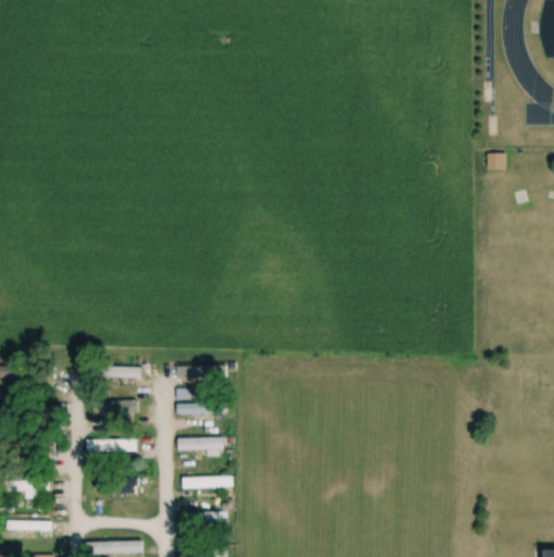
[(0,378),(45,378),(45,364),(0,364),(0,378)]
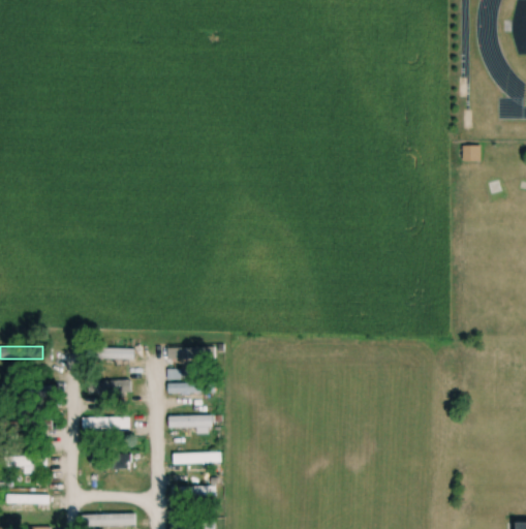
[(133,347),(88,347),(88,358),(133,358),(133,347)]
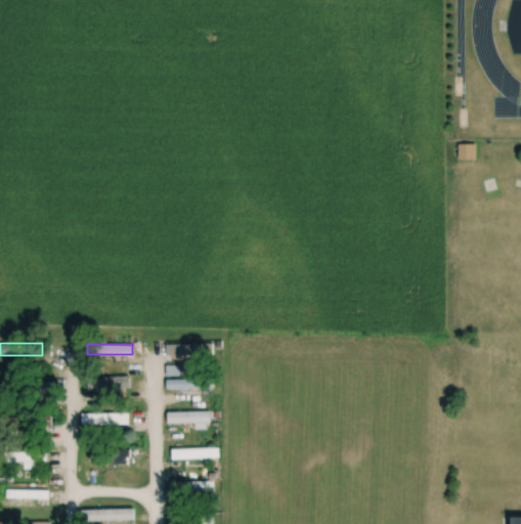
[(164,344),(164,355),(218,355),(218,344),(164,344)]
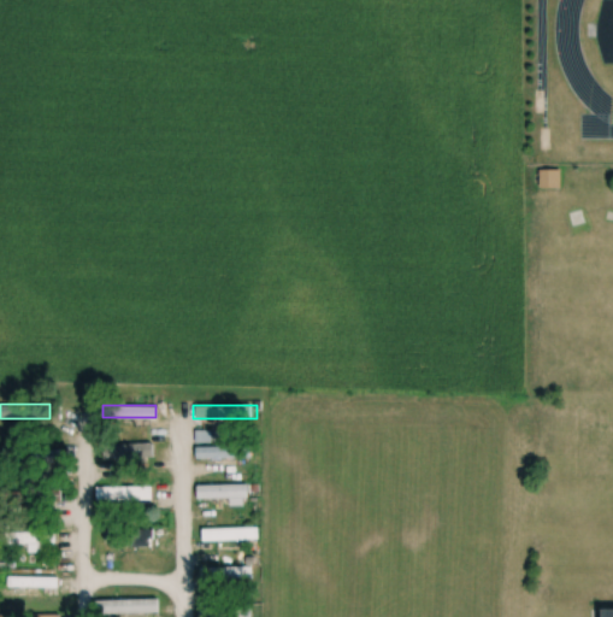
[(210,429),(194,429),(194,442),(210,442),(210,429)]
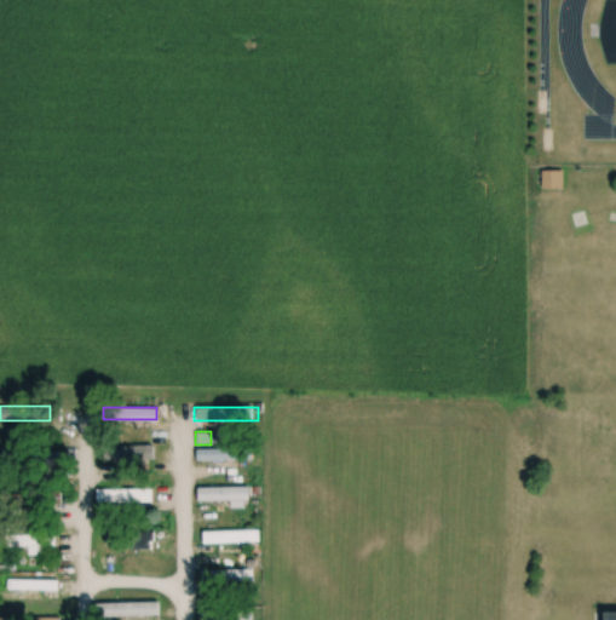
[(196,448),(196,459),(251,459),(251,448),(196,448)]
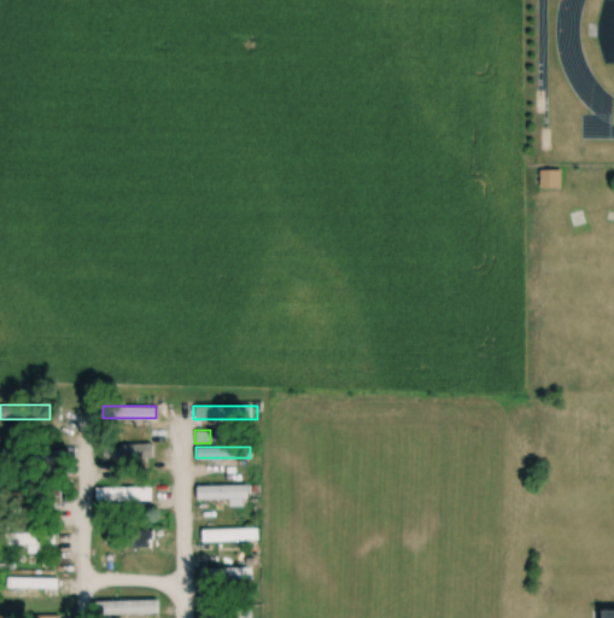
[(3,450),(3,464),(59,464),(59,450),(3,450)]
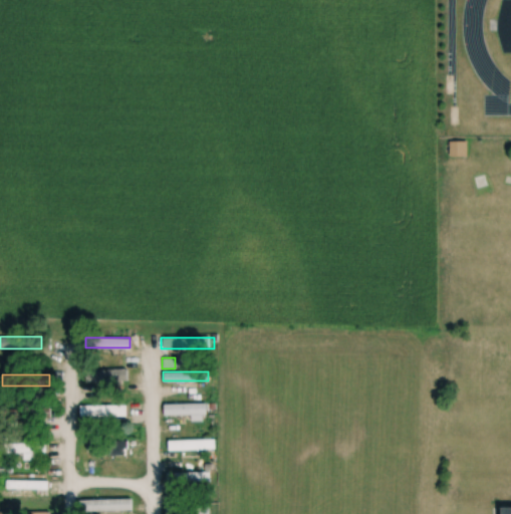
[(206,404),(164,404),(164,416),(193,416),(206,416),(206,404)]
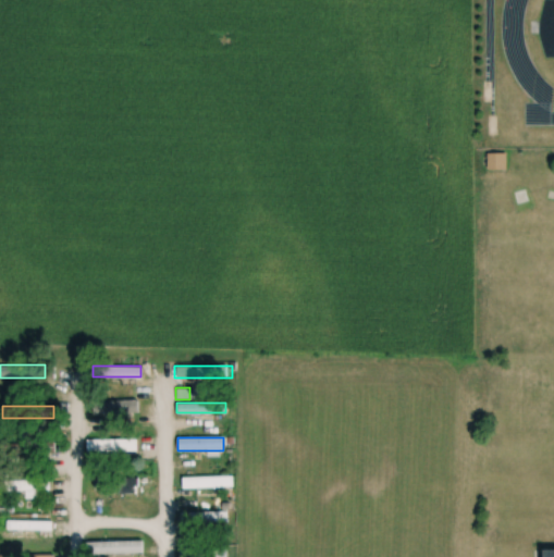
[(86,452),(136,452),(136,438),(86,438),(86,452)]
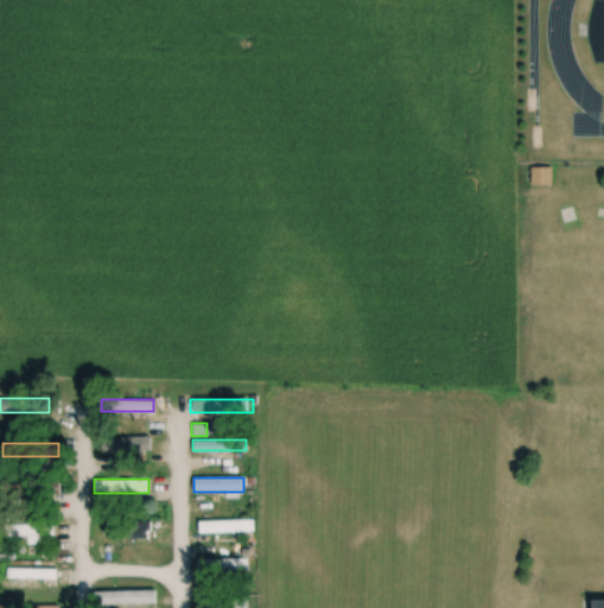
[(55,483),(10,483),(10,499),(55,499),(55,483)]
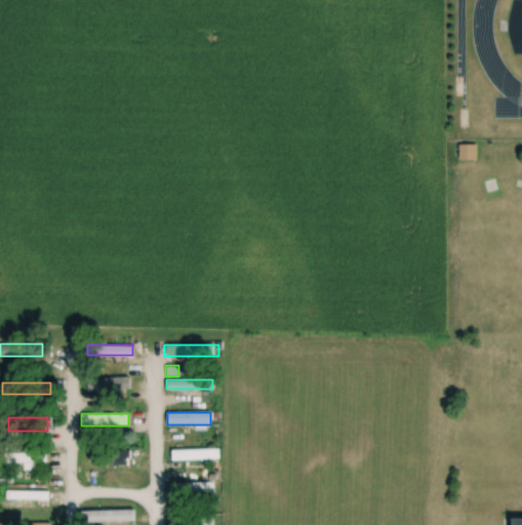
[(127,467),(129,450),(110,448),(110,451),(88,449),(86,461),(107,463),(107,465),(127,467)]
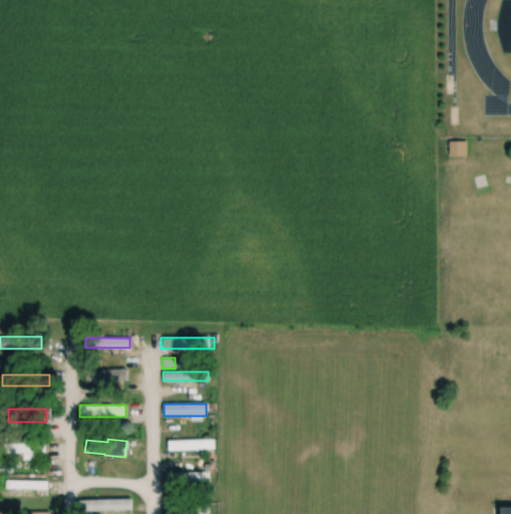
[(215,450),(215,440),(168,440),(168,450),(215,450)]
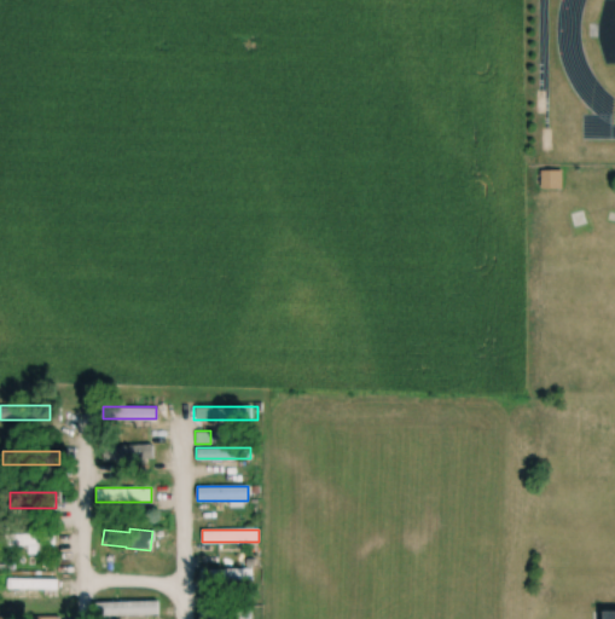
[(7,545),(53,545),(53,533),(7,533),(7,545)]
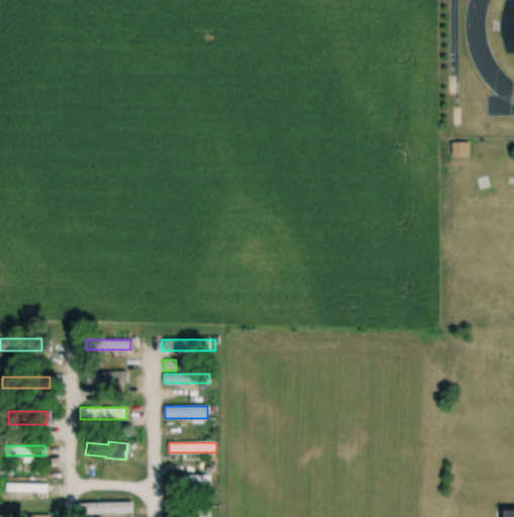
[(167,486),(210,486),(210,475),(167,475),(167,486)]
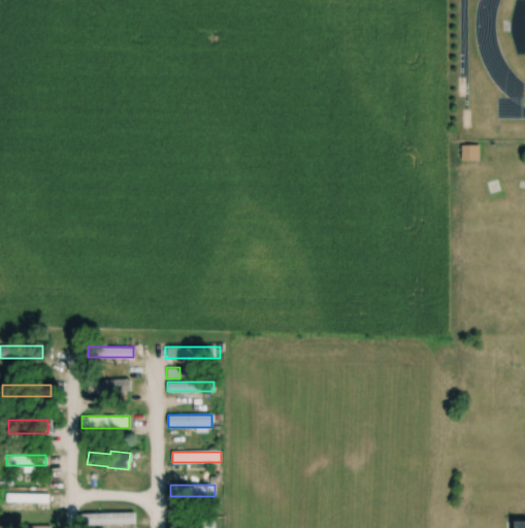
[(47,502),(47,493),(5,493),(5,502),(47,502)]
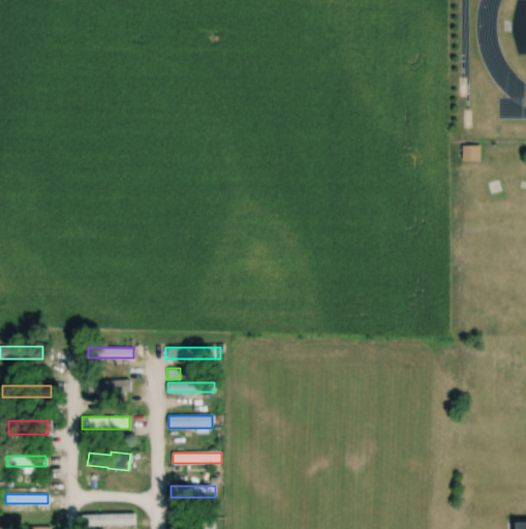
[(80,512),(80,525),(134,525),(134,512),(80,512)]
